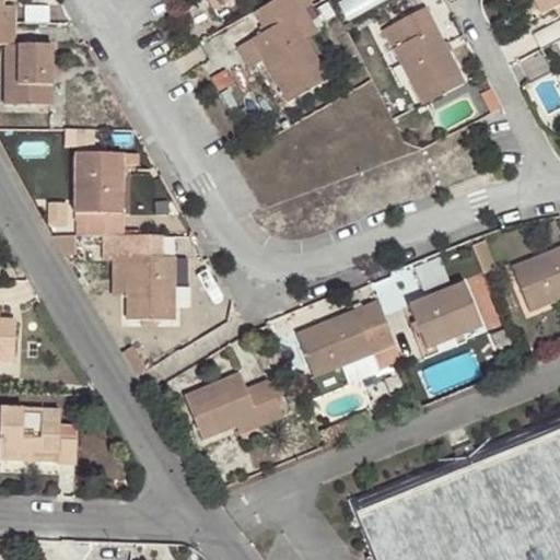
[(0,0),(0,23),(1,23),(15,23),(16,3),(6,3),(6,0),(0,0)]
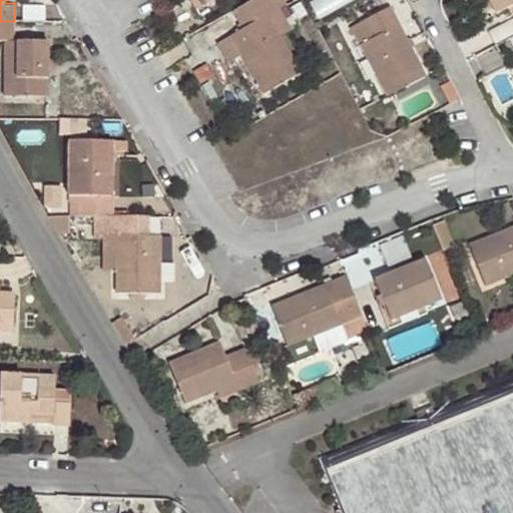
[(280,0),(253,0),(233,11),(241,24),(251,18),(254,23),(245,30),(232,36),(266,93),(303,72),(283,38),(269,14),(275,9),(272,5),(280,0)]
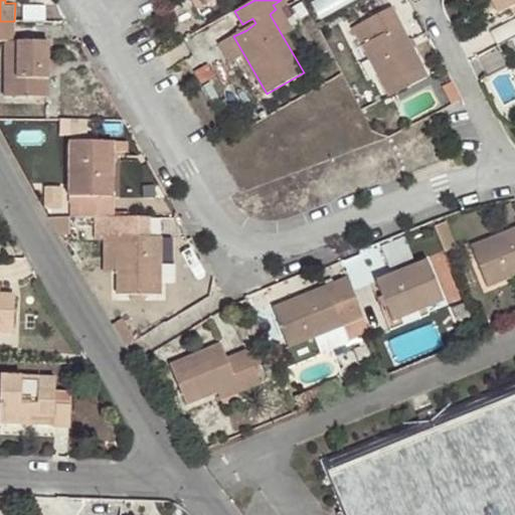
[(514,6),(514,0),(493,0),(500,14),(514,6)]
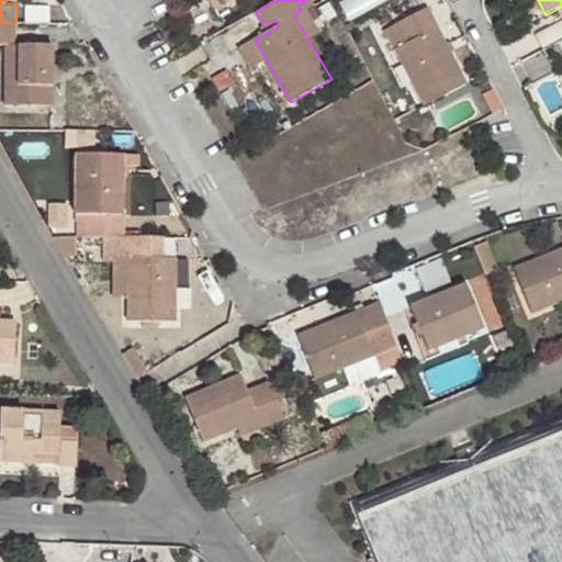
[(306,8),(301,10),(294,15),(310,42),(323,34),(306,8)]
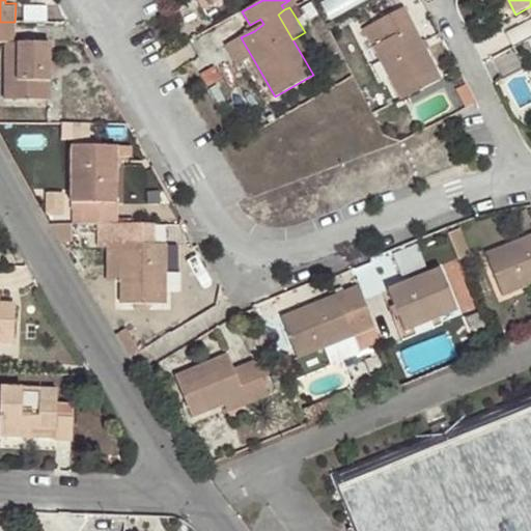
[(404,8),(365,28),(401,99),(441,79),(404,8)]
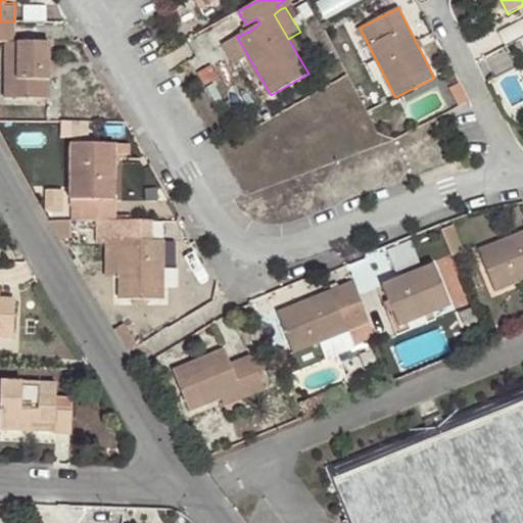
[(224,40),(246,27),(240,17),(218,31),(224,40)]
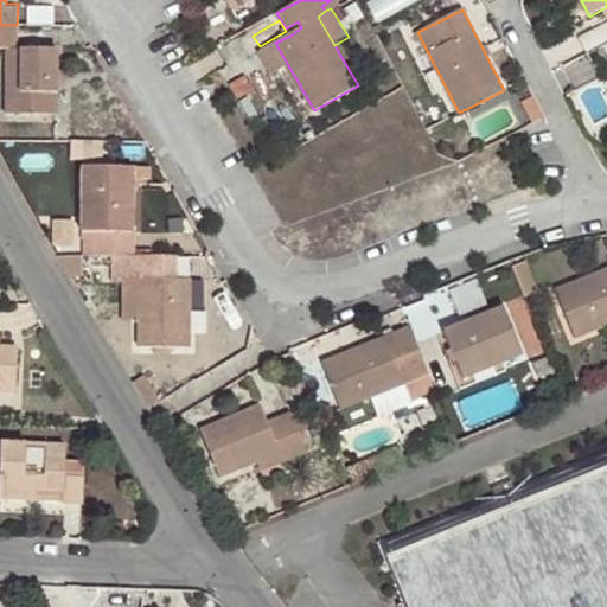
[(298,21),(286,29),(291,36),(301,27),(298,21)]
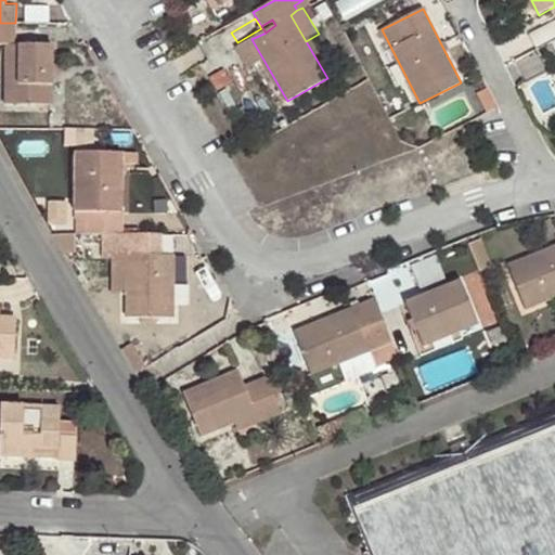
[(16,44),(15,23),(1,23),(0,23),(0,44),(9,44),(8,103),(53,104),(52,44),(16,44)]
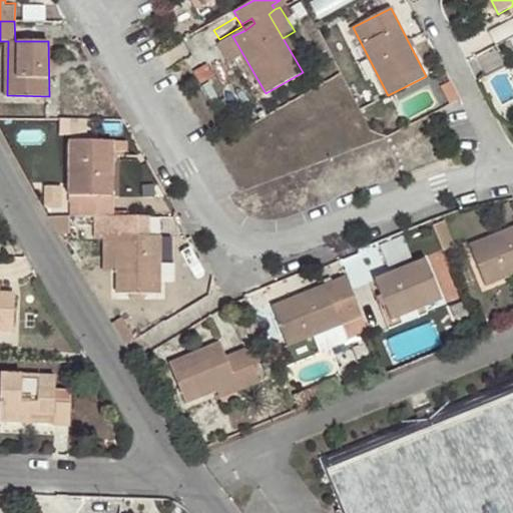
[(83,196),(83,216),(105,216),(106,216),(114,216),(113,141),(72,141),(71,196),(83,196)]
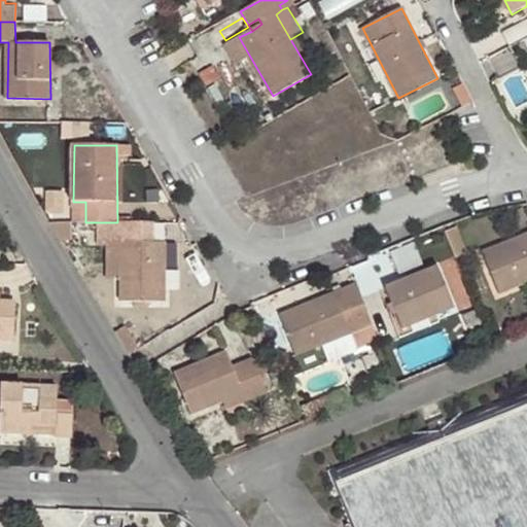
[(117,222),(109,222),(109,243),(123,243),(121,300),(166,300),(166,242),(153,242),(140,243),(139,222),(117,222)]
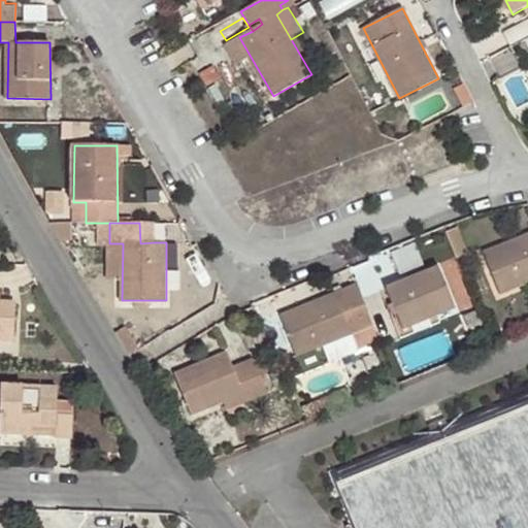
[(153,224),(139,223),(140,243),(154,242),(153,224)]
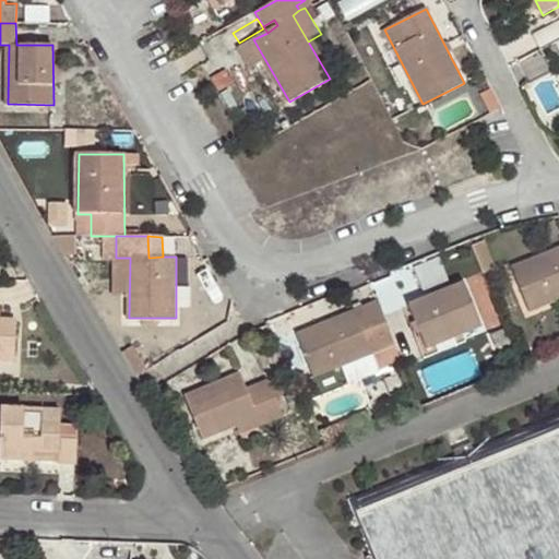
[(558,248),(513,266),(531,310),(558,298),(558,248)]
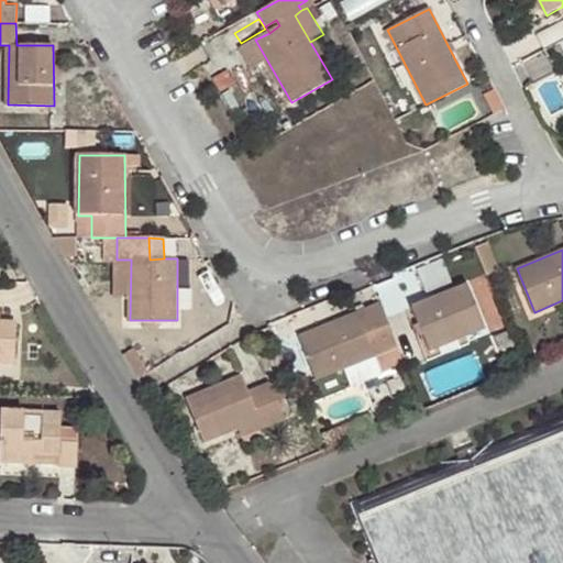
[(485,329),(467,286),(414,308),(432,351),(485,329)]
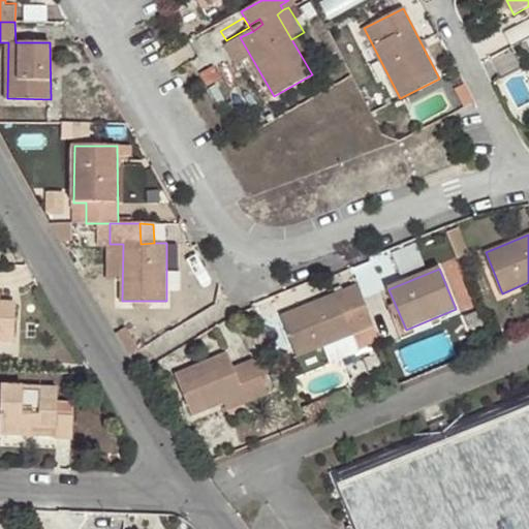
[(373,327),(356,286),(343,291),(360,333),(373,327)]
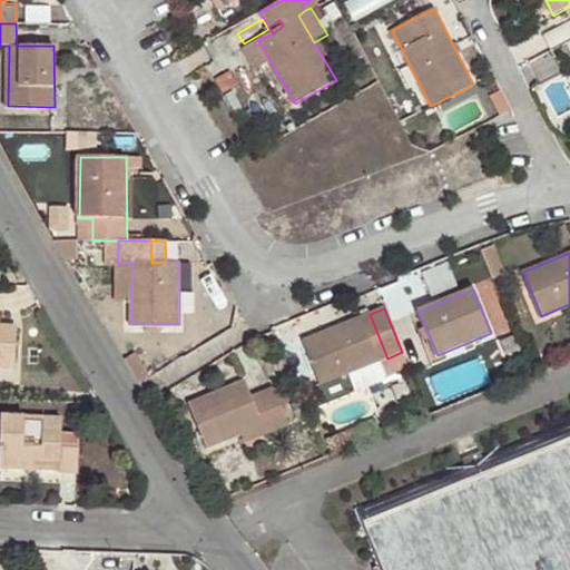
[(387,359),(370,314),(362,317),(380,362),(387,359)]
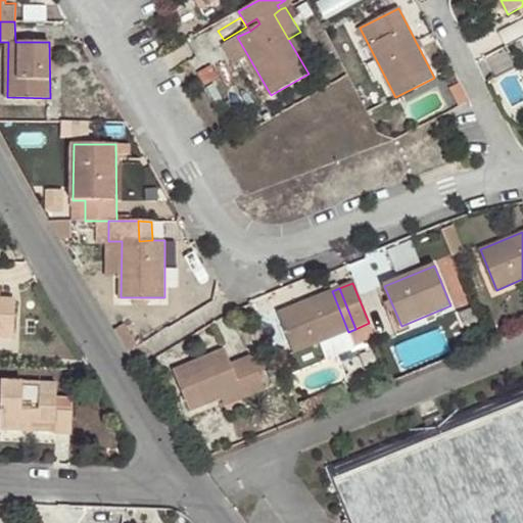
[(295,352),(348,332),(332,291),(279,314),(295,352)]
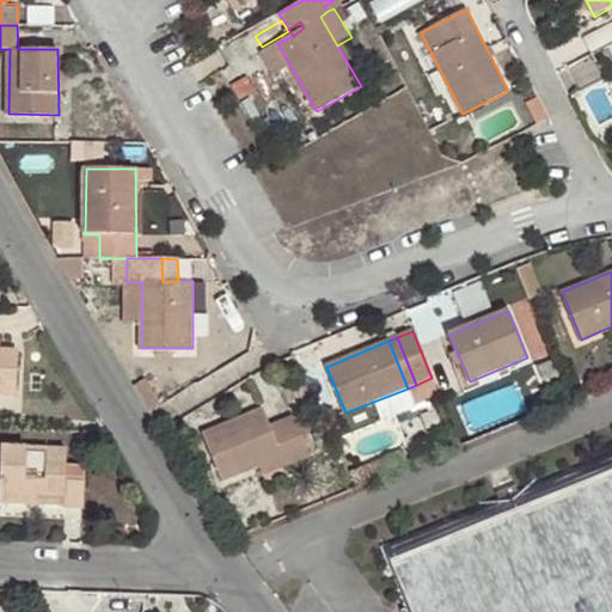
[(0,396),(18,398),(19,354),(0,354),(0,396)]
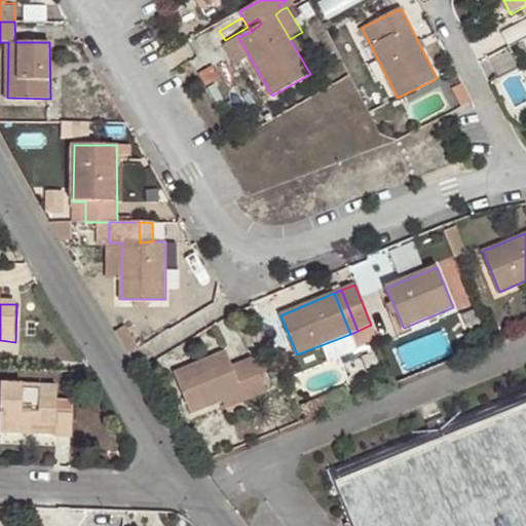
[(243,392),(247,401),(267,392),(253,358),(233,366),(227,351),(176,373),(192,413),(224,400),(243,392)]
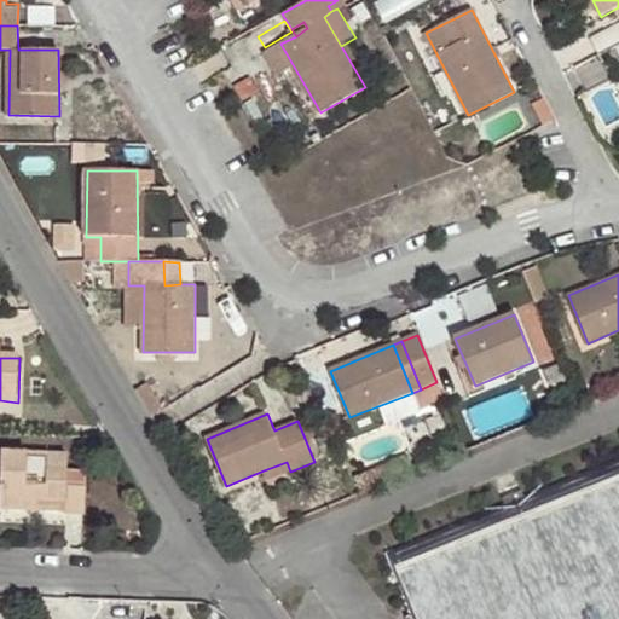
[(334,452),(328,434),(317,439),(324,456),(334,452)]
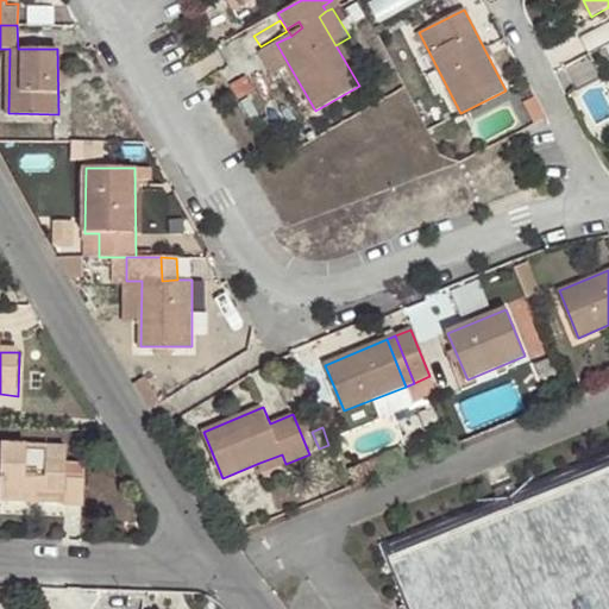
[(66,493),(64,502),(64,504),(85,506),(86,466),(67,465),(67,450),(4,447),(1,501),(38,503),(37,500),(38,491),(66,493)]
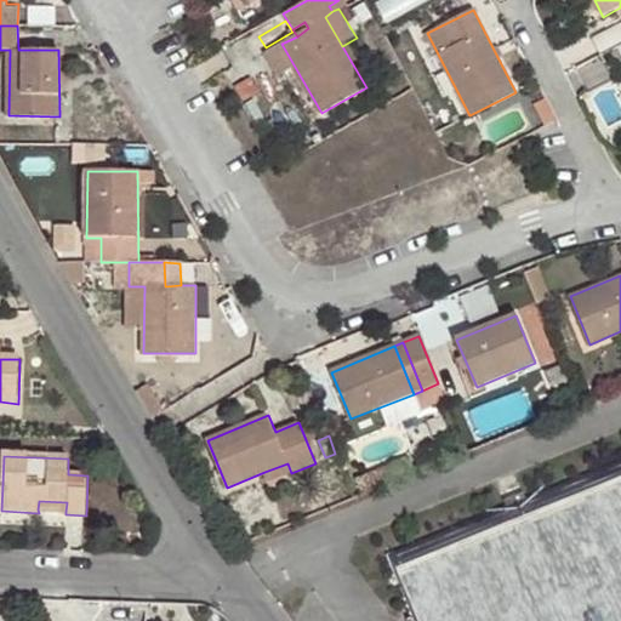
[(620,620),(620,459),(387,553),(412,617),(414,620),(620,620)]
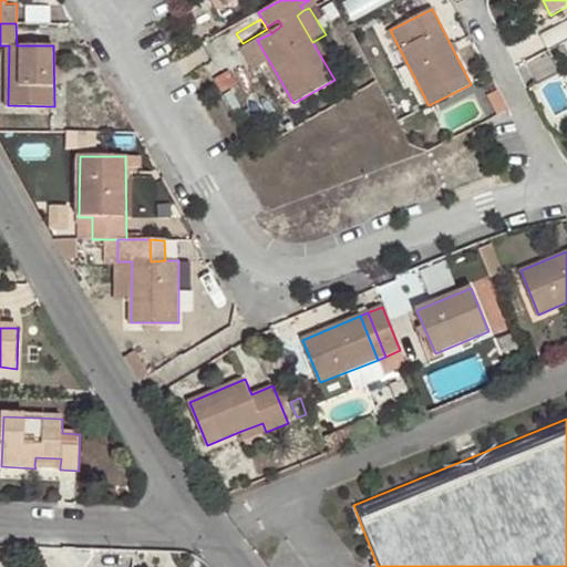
[(245,441),(266,432),(263,423),(241,431),(245,441)]
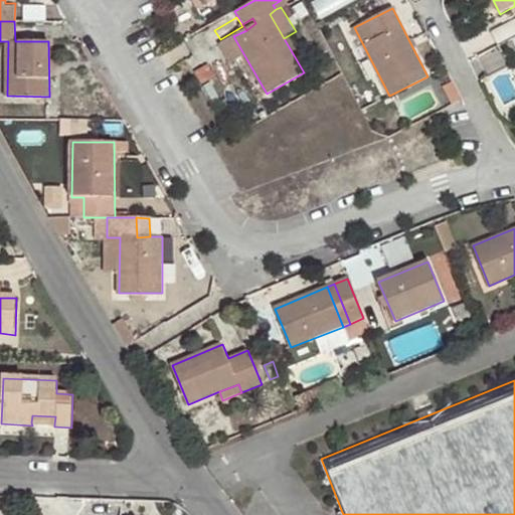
[(31,422),(54,424),(55,416),(32,415),(31,422)]
